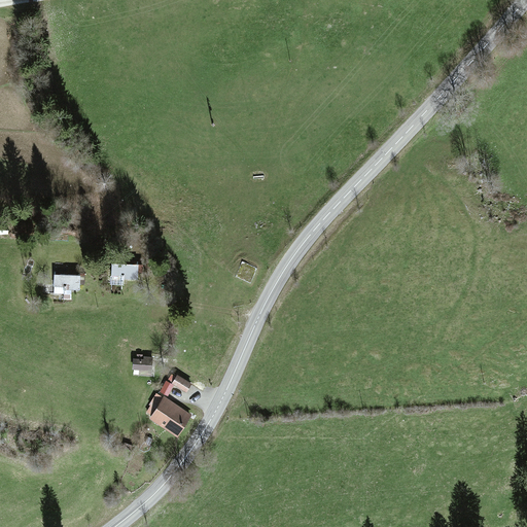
[(138,265),(112,264),(112,280),(138,281),(138,265)]
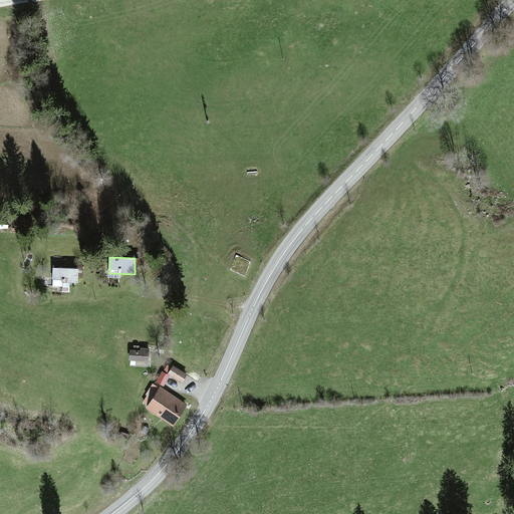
[(78,268),(52,267),(52,280),(77,281),(78,268)]
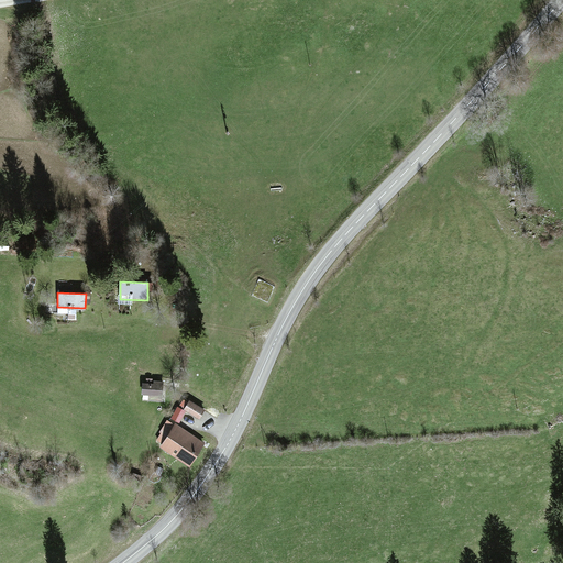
[(164,386),(141,384),(141,397),(163,398),(164,386)]
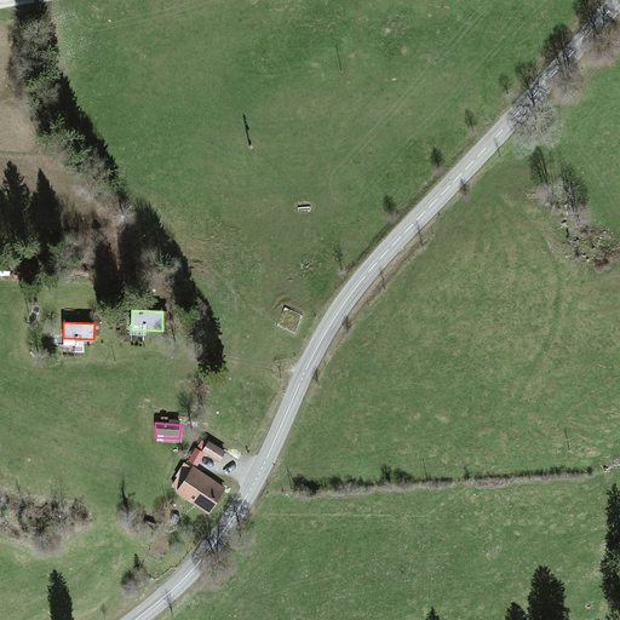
[(224,453),(208,445),(202,454),(218,464),(224,453)]
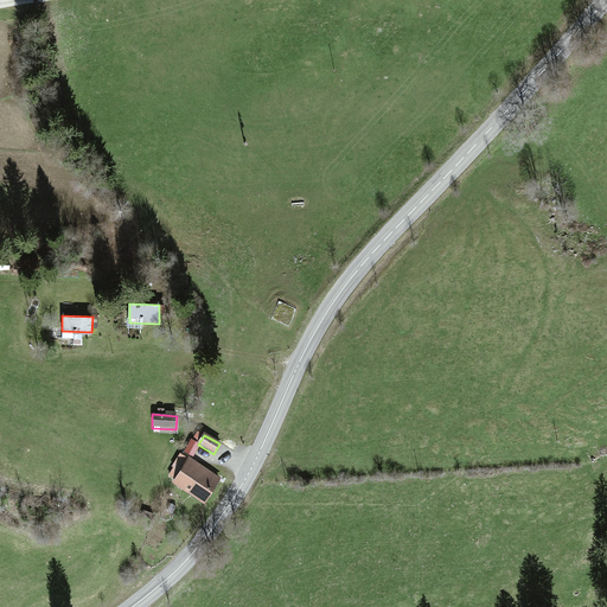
[(219,478),(187,459),(173,484),(205,502),(219,478)]
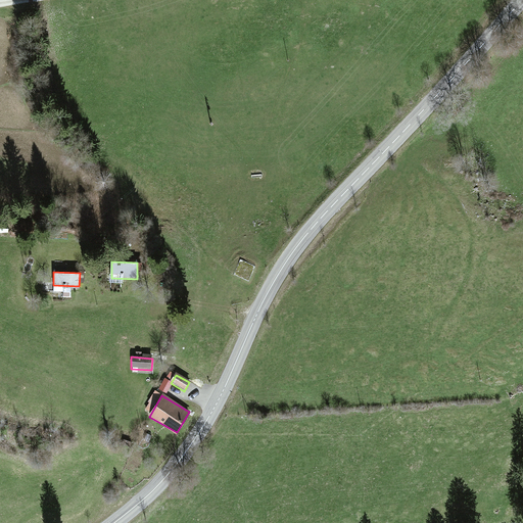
All buildings are outlined.
